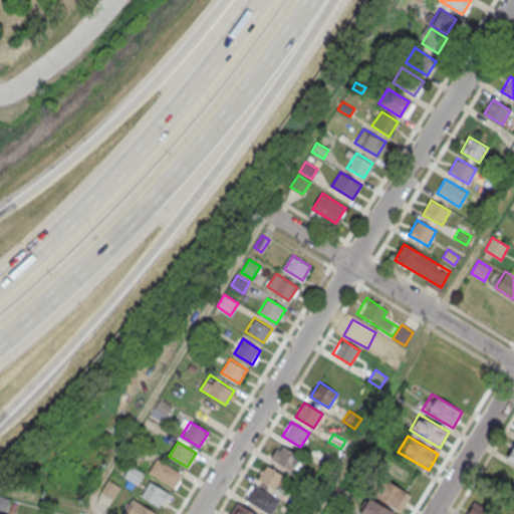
[(513,443),(505,458),(513,463),(513,443)]
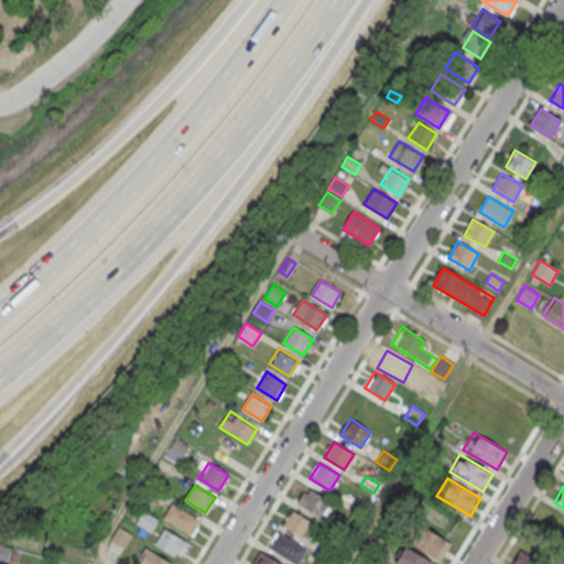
[(296,502),(307,487),(332,502),(321,519),(296,502)]
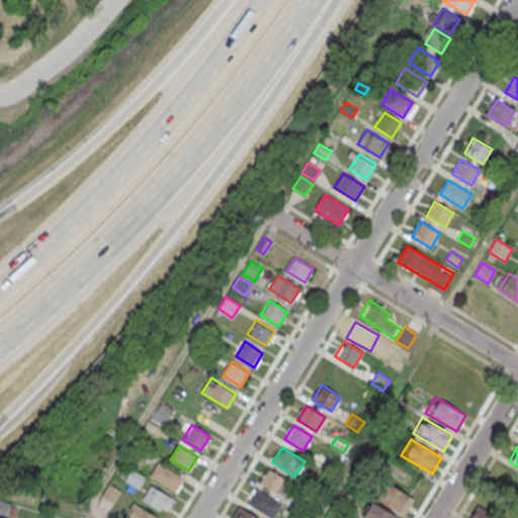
[(327,456),(338,463),(330,477),(319,469),(327,456)]
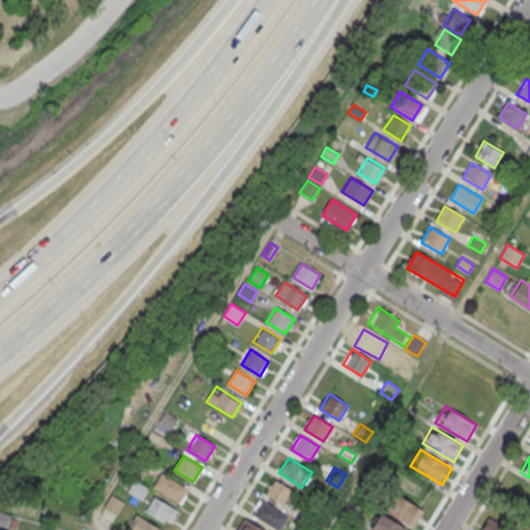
[(163,471),(188,487),(178,502),(153,487),(163,471)]
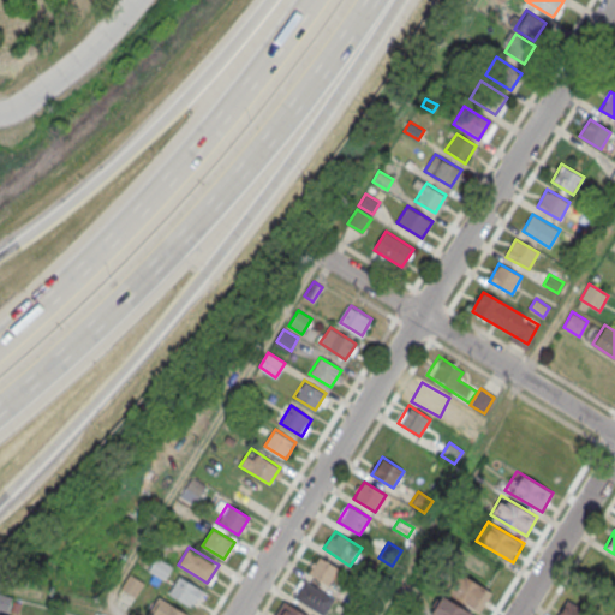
[(306,571),(328,584),(339,567),(317,554),(306,571)]
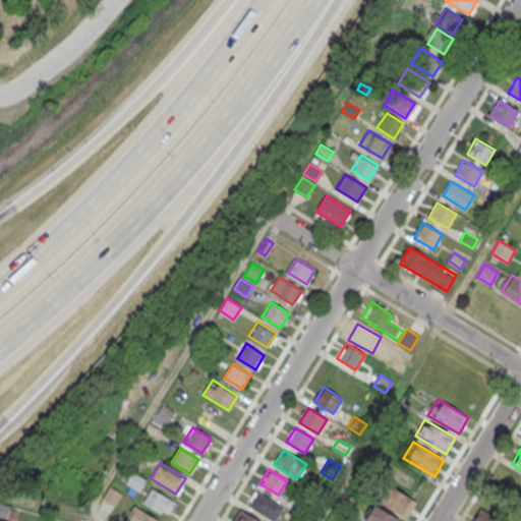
[(125,483),(138,490),(146,479),(132,471),(125,483)]
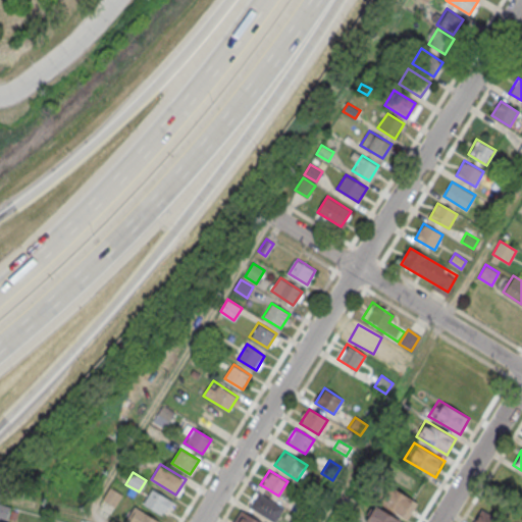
[(406,518),(416,502),(384,483),(375,500),(406,518)]
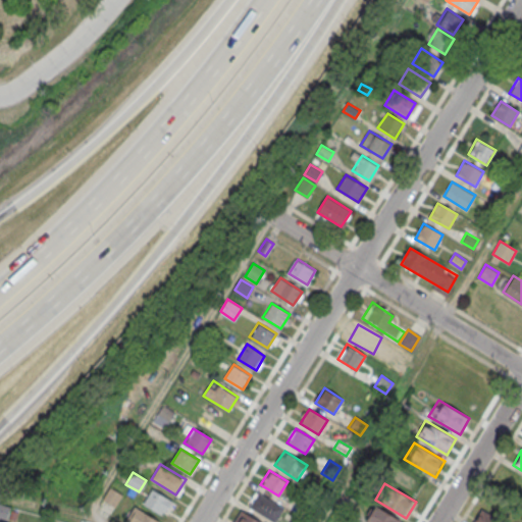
[(103,499),(114,506),(121,494),(110,487),(103,499)]
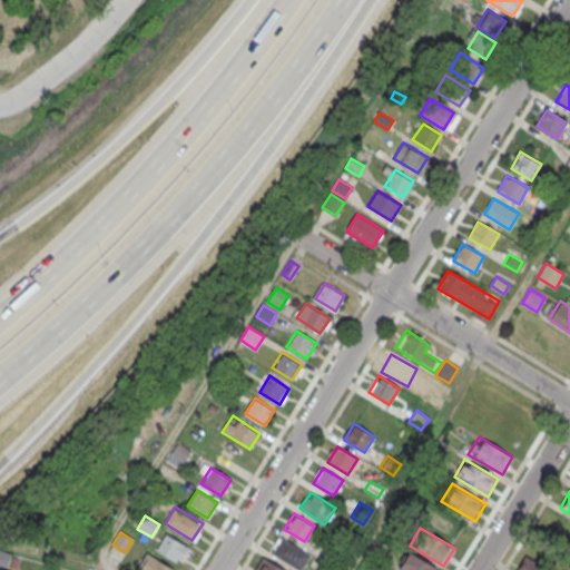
[(155,549),(175,561),(185,546),(165,532),(155,549)]
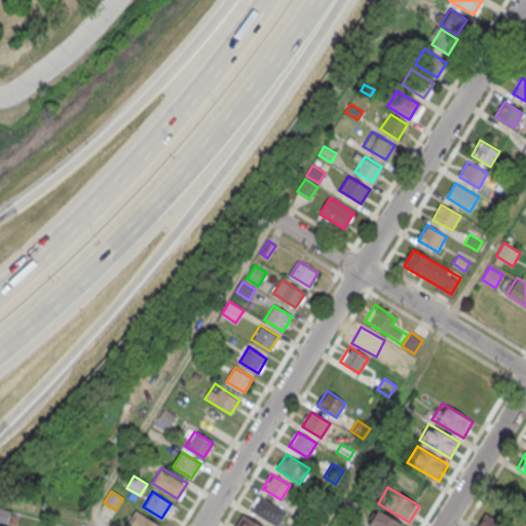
[(276,525),(250,510),(258,495),(286,512),(276,525)]
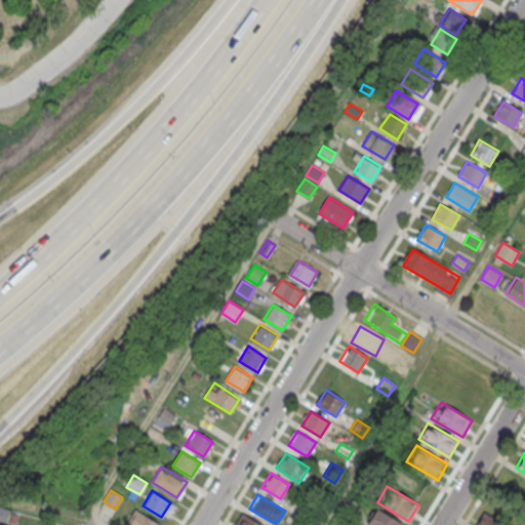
[(0,520),(0,506),(10,510),(6,523),(0,520)]
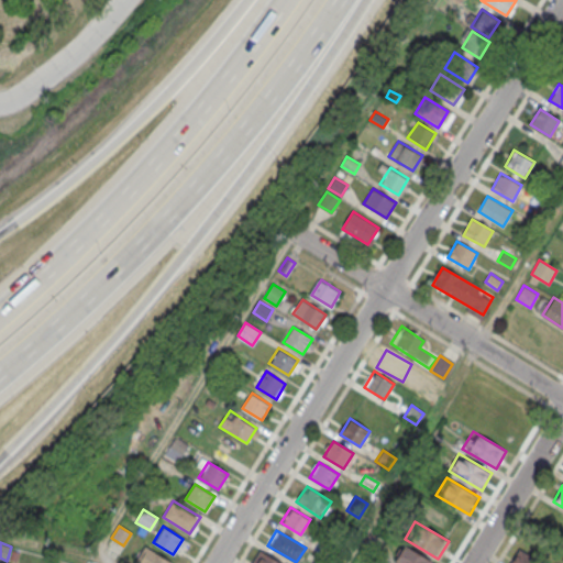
[(396,562),(437,562),(404,543),(393,561),(396,562)]
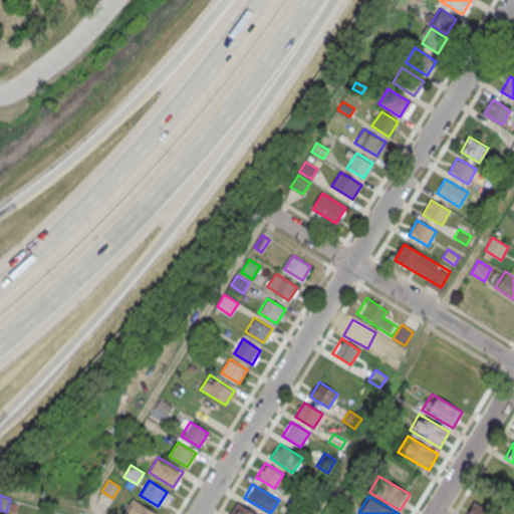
[(132,499),(156,513),(123,513),(122,513),(132,499)]
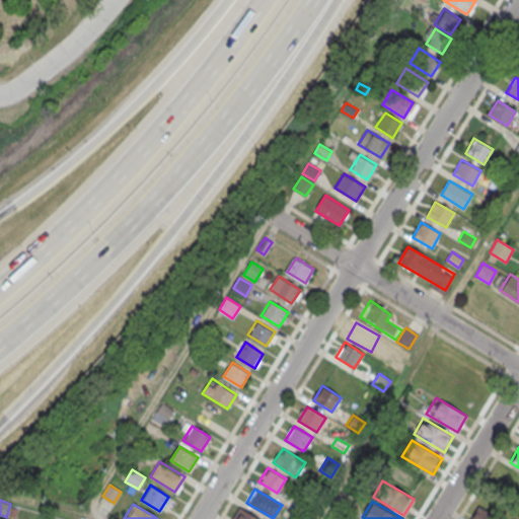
[(470,518),(479,506),(499,518),(470,518)]
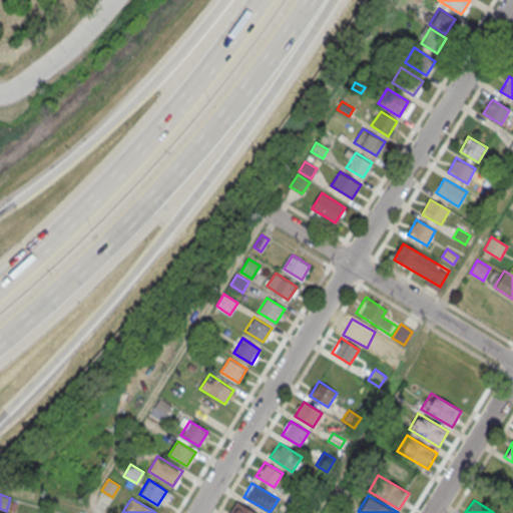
[(230,512),(253,512),(237,502),(230,512)]
